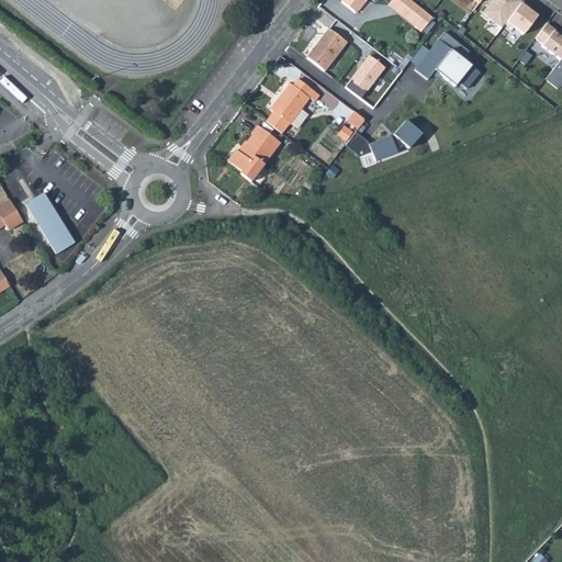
[(340,0),(353,11),(362,0),(340,0)]
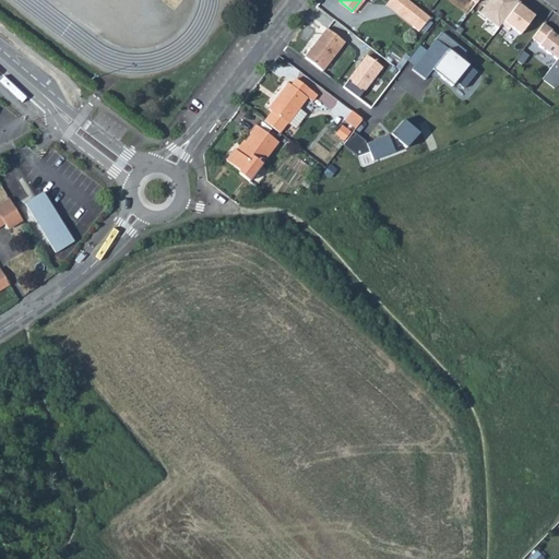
[(388,0),(385,3),(392,9),(400,0),(388,0)]
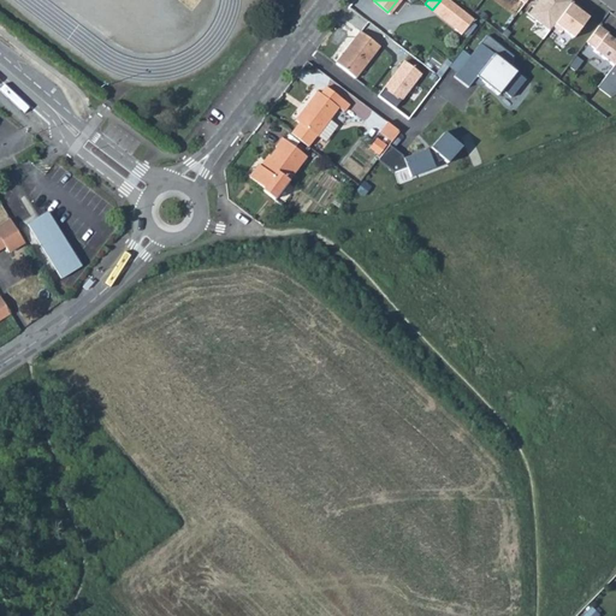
[(434,16),(452,30),(455,27),(461,31),(473,18),(450,0),(440,0),(432,10),(437,13),(434,16)]
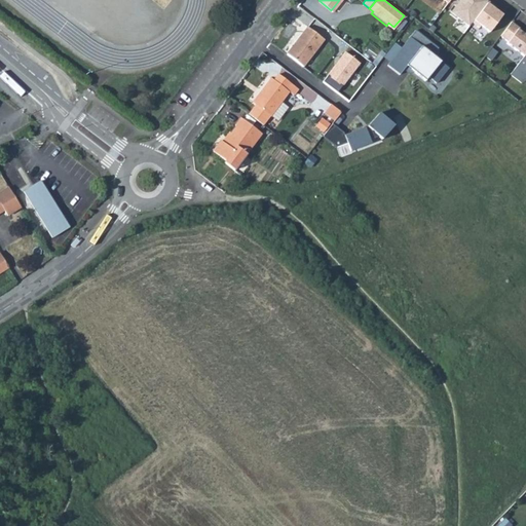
[(467,25),(471,22),(487,34),(501,14),(491,8),(494,3),(490,0),(459,0),(451,12),(467,25)]
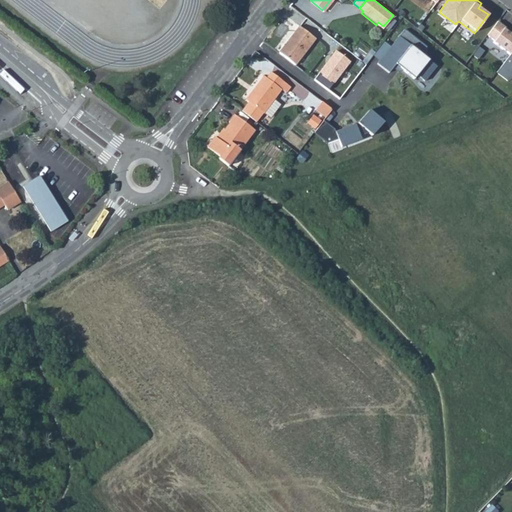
[(497,20),(487,34),(492,38),(488,44),(505,56),(511,46),(511,37),(501,31),(505,26),(497,20)]
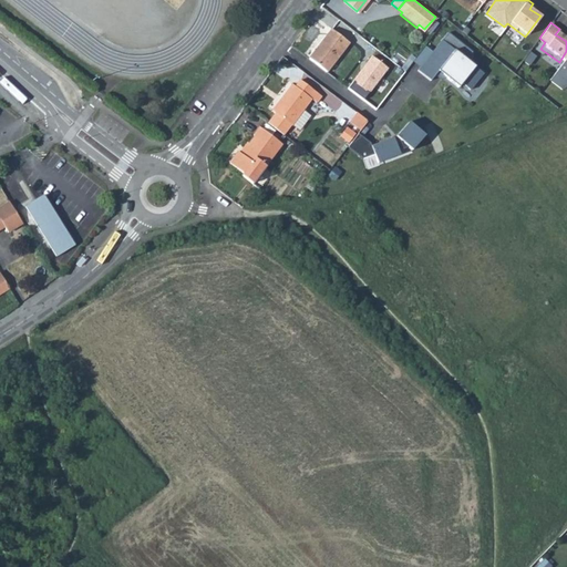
[(327,72),(351,41),(332,28),(309,58),(327,72)]
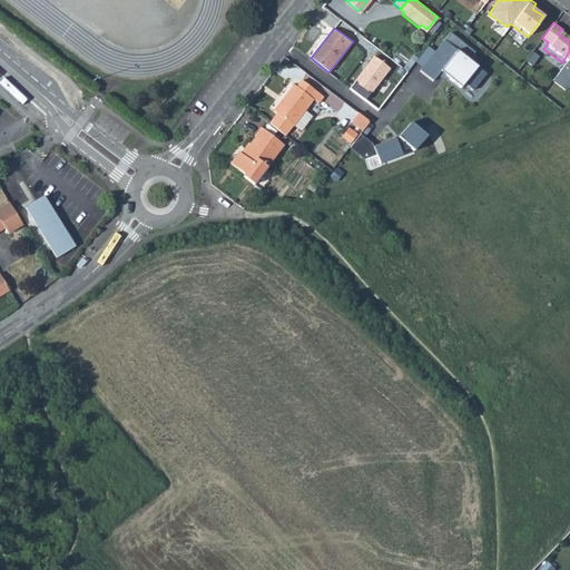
[(449,30),(419,69),(432,79),(440,70),(460,86),(463,81),(472,88),(484,71),(468,58),(474,50),(449,30)]
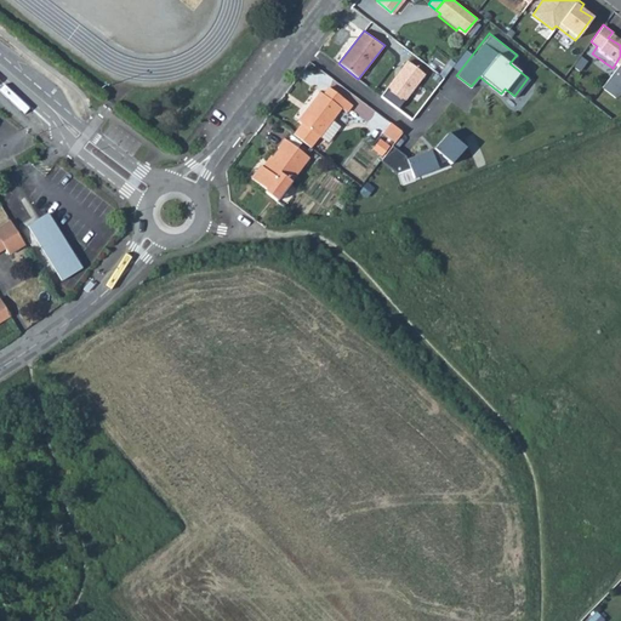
[(620,56),(613,68),(599,86),(619,100),(620,96),(620,56)]
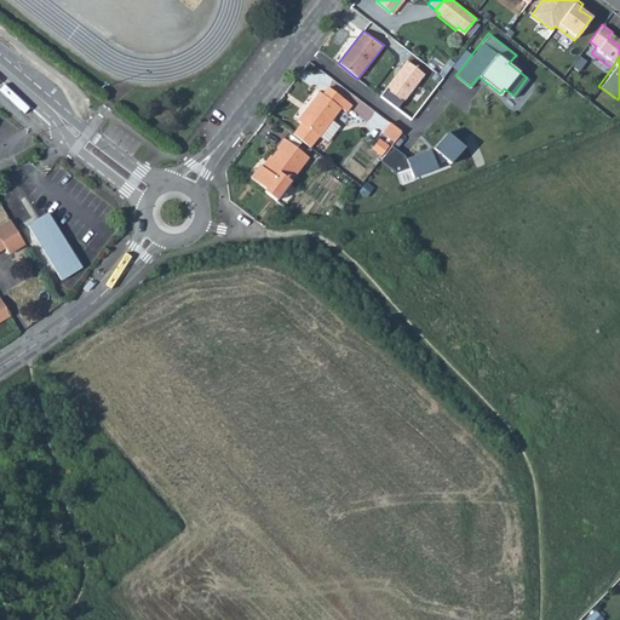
[(406,61),(385,87),(403,101),(424,74),(406,61)]
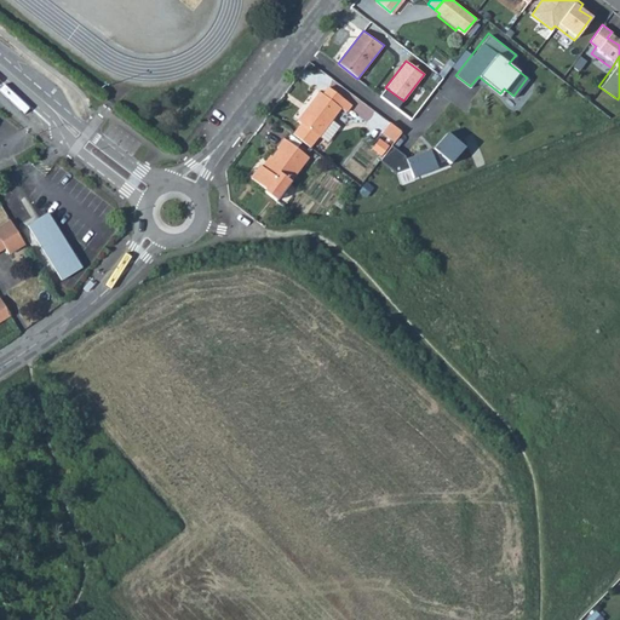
[(333,119),(342,108),(346,112),(351,105),(328,87),(323,95),(320,92),(298,121),(319,137),(320,136),(327,142),(339,127),(332,120),(333,119)]
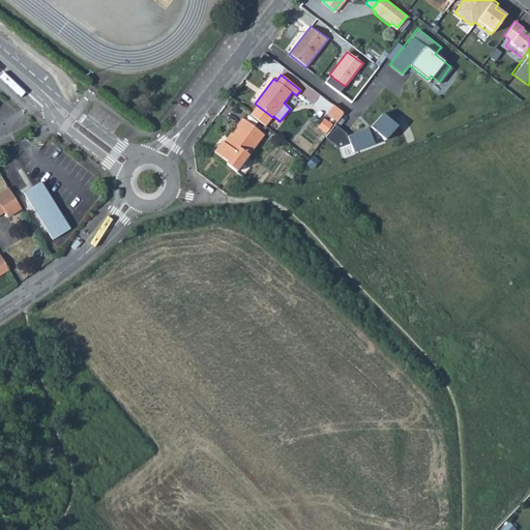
[(336,120),(344,112),(333,105),(327,113),(336,120)]
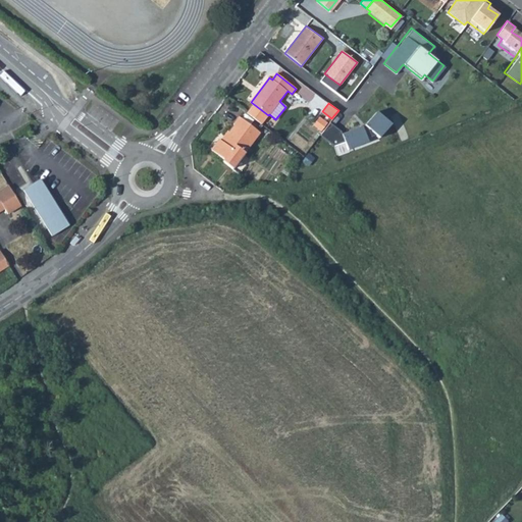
[(329,121),(319,135),(333,145),(344,141),(348,149),(368,141),(367,137),(375,134),(378,137),(390,122),(376,110),(364,124),(341,132),(340,129),(329,121)]
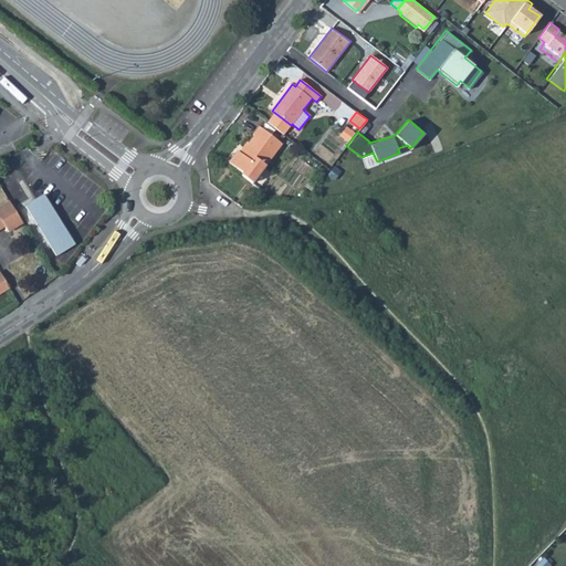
[(251,182),(281,144),(259,126),(253,134),(254,135),(240,154),(237,150),(228,161),(242,173),(241,175),(251,182)]
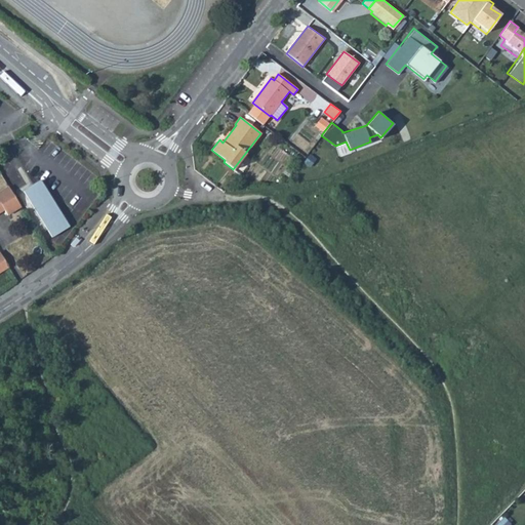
[(40,179),(24,190),(52,236),(69,226),(40,179)]
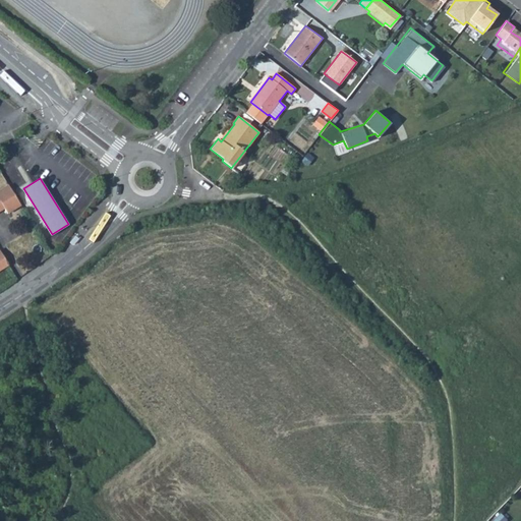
[(0,210),(4,209),(7,214),(20,206),(8,185),(0,189),(0,210)]
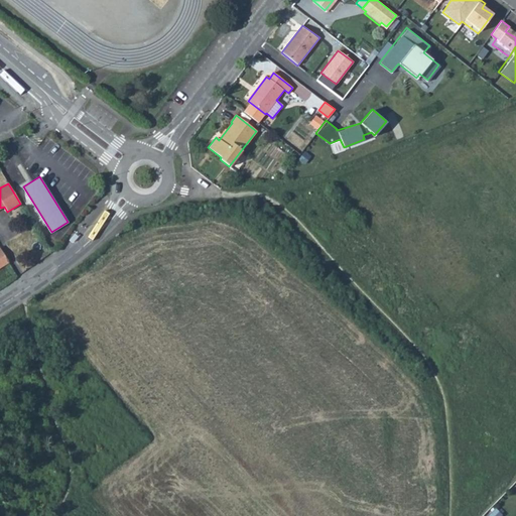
[(78,236),(75,233),(70,239),(73,242),(78,236)]
